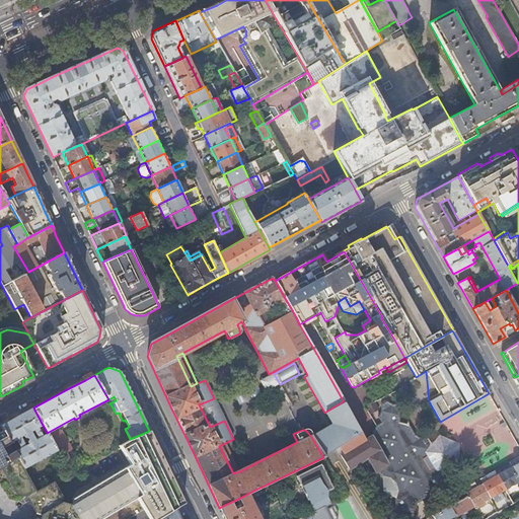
[(254,385),(231,396),(236,406),(260,395),(254,385)]
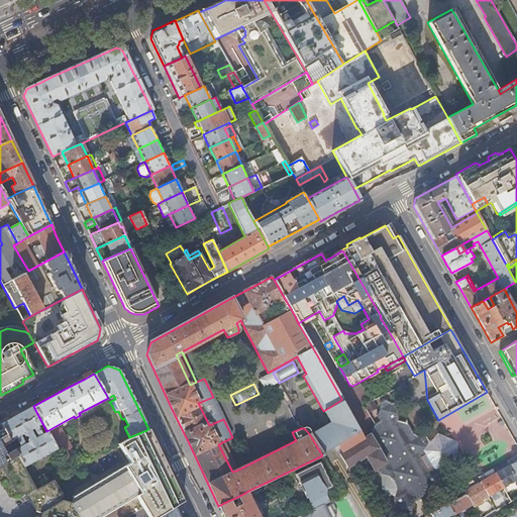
[(223,419),(213,397),(198,403),(209,425),(223,419)]
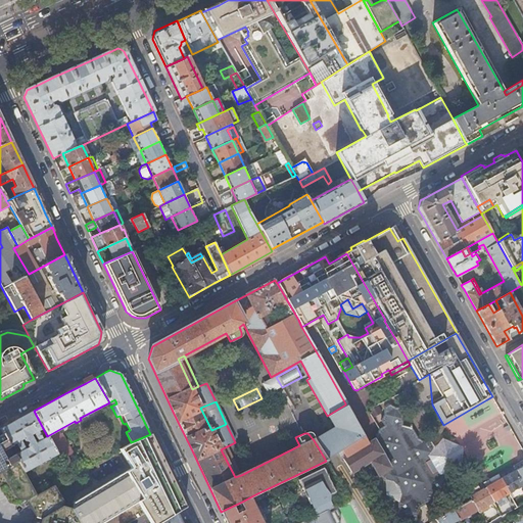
[(368,443),(345,405),(327,416),(334,428),(325,434),(341,461),(343,459),(368,443)]
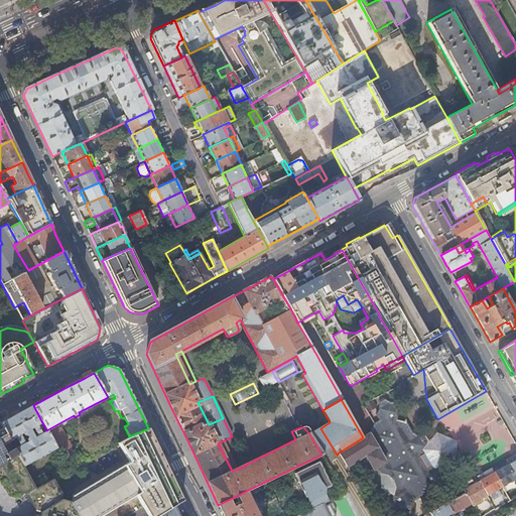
[(339,453),(347,467),(366,456),(373,469),(374,471),(380,476),(388,477),(394,488),(392,497),(393,503),(390,509),(393,514),(399,514),(403,515),(406,515),(410,514),(410,508),(413,501),(412,499),(419,495),(424,495),(426,487),(432,486),(438,489),(443,485),(443,479),(446,473),(443,468),(436,468),(431,465),(420,472),(414,461),(424,455),(424,447),(425,445),(427,441),(424,436),(411,433),(405,422),(396,420),(396,413),(399,408),(396,403),(389,403),(384,400),(379,403),(379,410),(376,415),(379,421),(382,426),(377,429),(374,424),(371,430),(371,437),(369,433),(363,437),(339,453)]
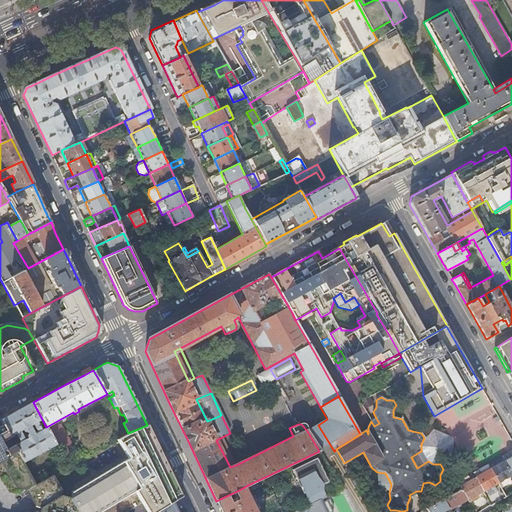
[(105,403),(124,436),(128,433),(123,423),(115,409),(114,408),(110,400),(105,403)]
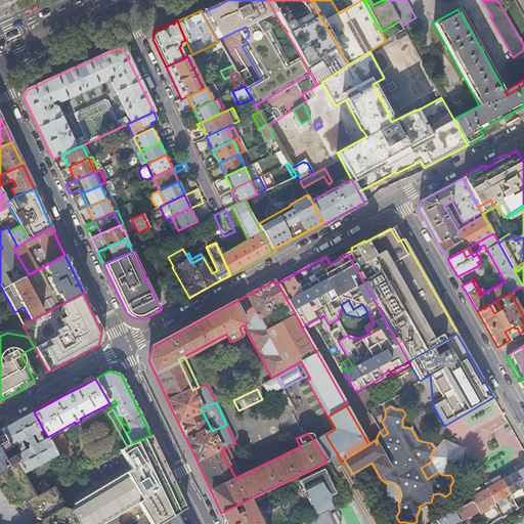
[(47,437),(34,411),(8,425),(0,430),(3,434),(15,457),(24,473),(57,454),(52,445),(47,437)]
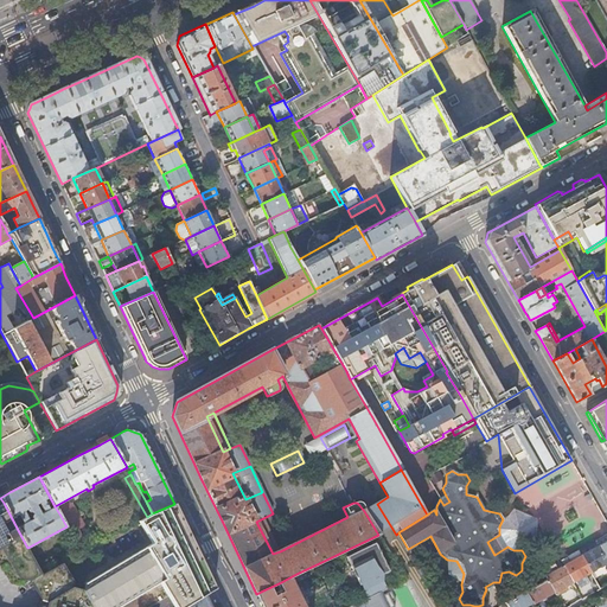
[(449,502),(446,496),(440,499),(443,505),(449,502)]
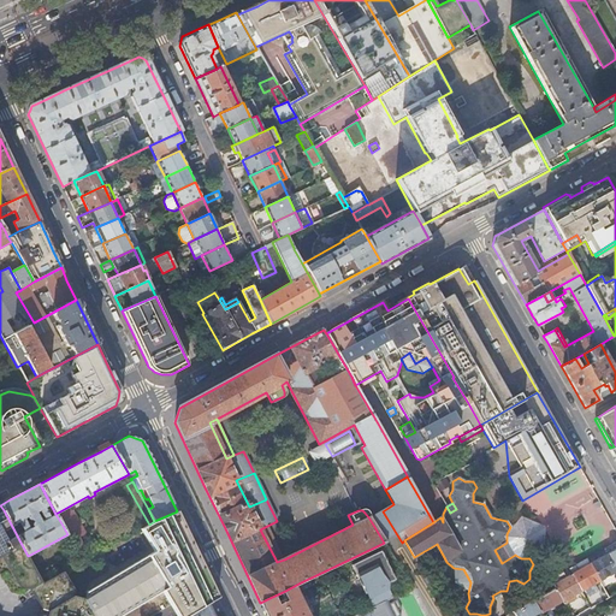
[(0,615),(122,615),(163,592),(171,605),(176,615),(188,615),(208,605),(218,599),(197,563),(200,562),(177,511),(154,521),(149,525),(140,529),(153,551),(86,592),(83,598),(72,596),(75,590),(64,572),(43,584),(37,573),(28,556),(18,538),(4,510),(0,511),(0,615)]
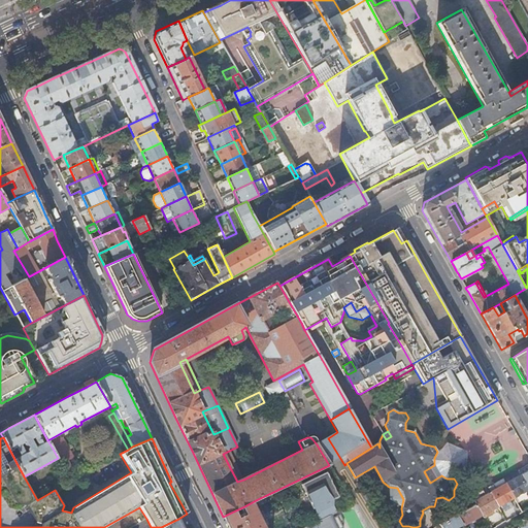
[(344,465),(328,438),(317,444),(329,465),(331,469),(333,471),(344,465)]
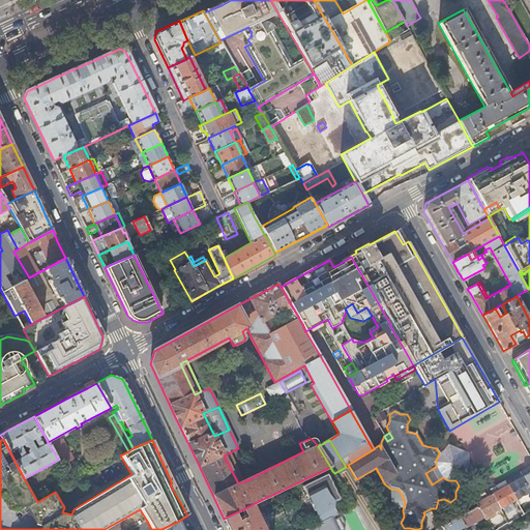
[(432,484),(443,477),(448,480),(466,476),(468,454),(447,445),(437,458),(436,460),(436,467),(425,473),(432,484)]
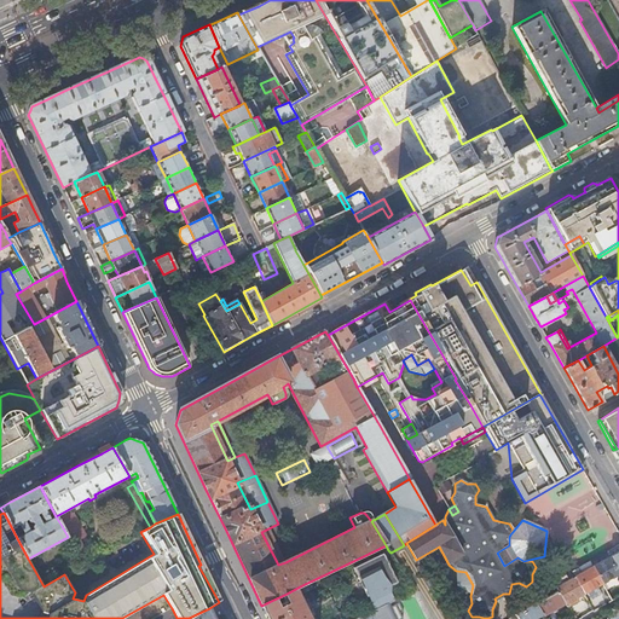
[(62,526),(68,537),(73,548),(82,565),(90,560),(77,541),(80,539),(70,521),(62,526)]
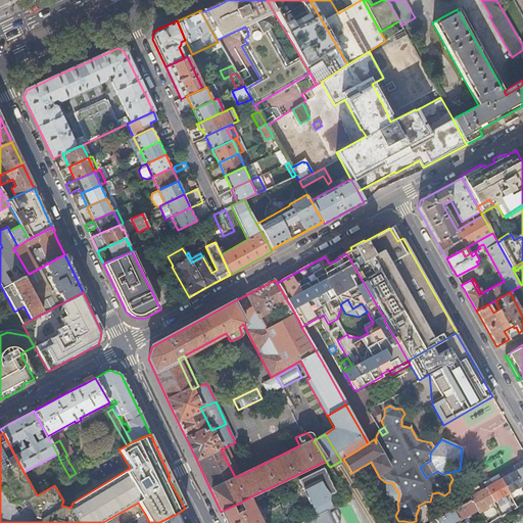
[(351,473),(354,477),(370,468),(375,477),(378,475),(371,462),(351,473)]
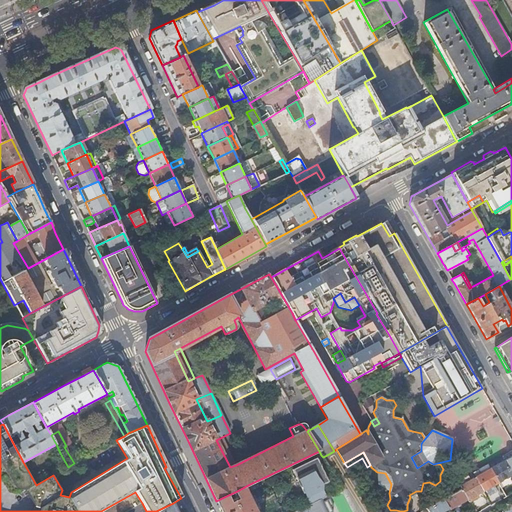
[(511,473),(505,460),(502,456),(487,464),(490,469),(498,483),(511,474),(511,473)]
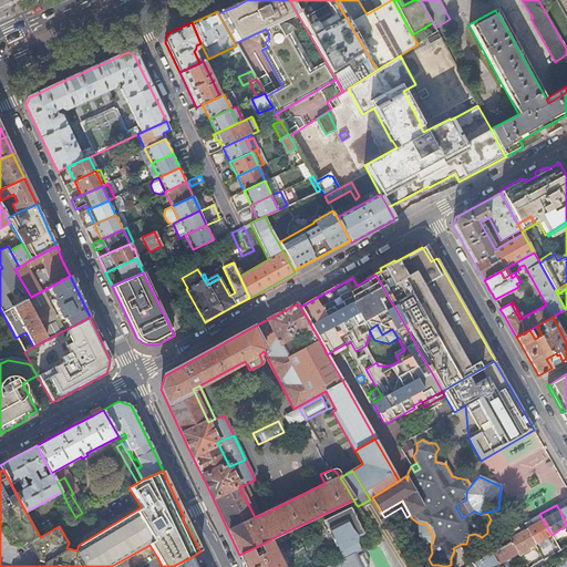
[(361,549),(358,543),(357,536),(362,533),(350,507),(323,521),(336,547),(342,559),(361,549)]
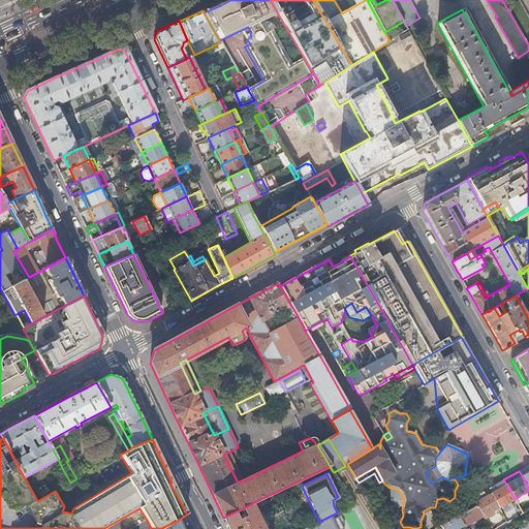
[(496,487),(495,485),(488,488),(491,493),(498,507),(511,500),(515,499),(506,485),(496,490),(496,487)]
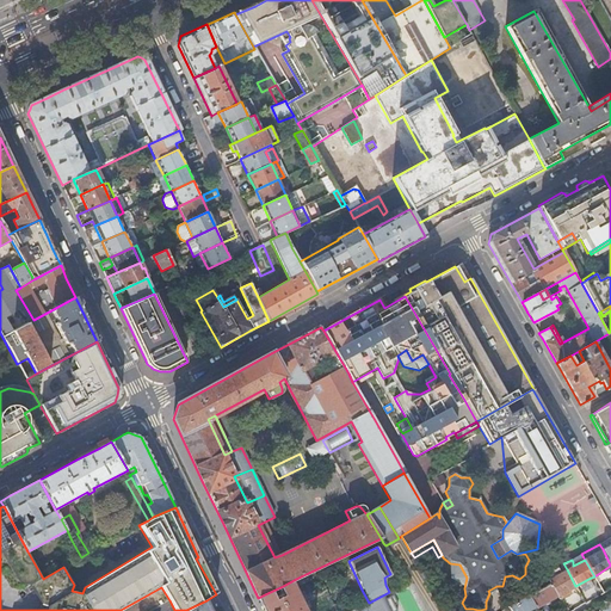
[(451,579),(464,588),(467,578),(460,565),(450,563),(451,579)]
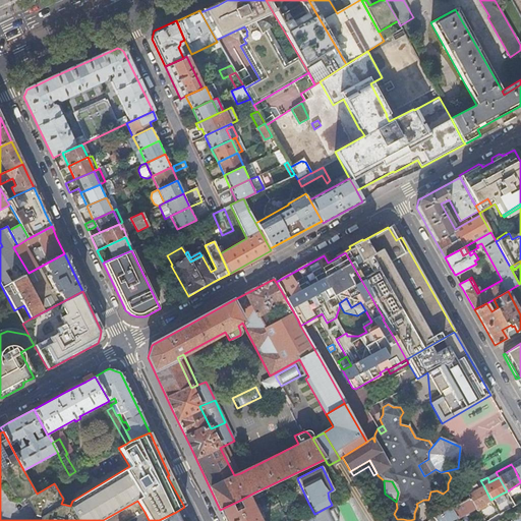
[(475,483),(464,489),(469,498),(475,508),(475,509),(477,508),(490,500),(483,485),(478,488),(475,483)]
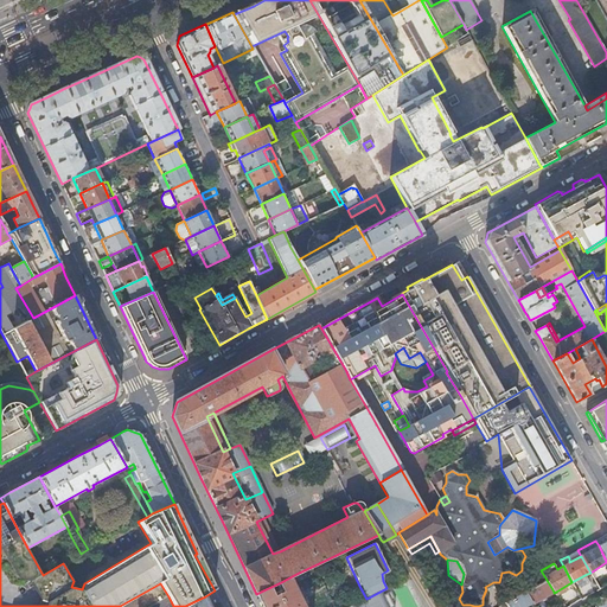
[(590,573),(587,574),(586,581),(593,593),(600,589),(595,581),(590,573)]
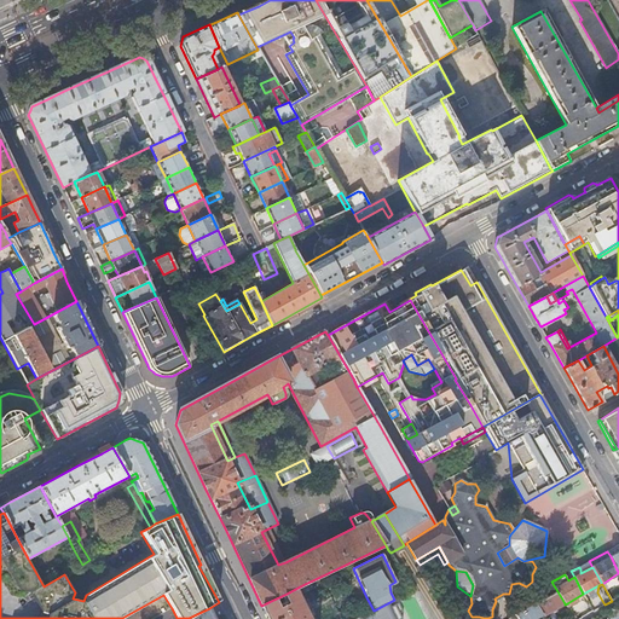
[(268,602),(261,606),(262,609),(267,618),(308,618),(298,594),(302,591),(300,586),(287,594),(268,602)]
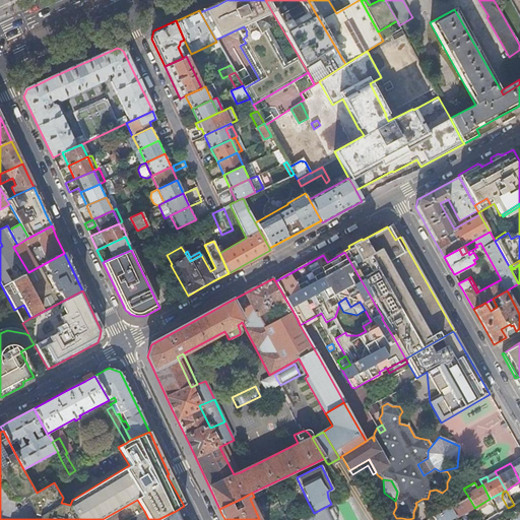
[(516,494),(510,498),(514,505),(519,502),(516,494)]
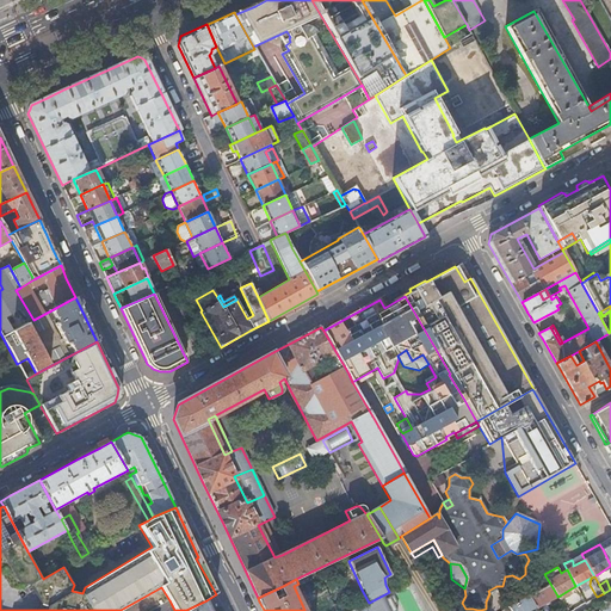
[(557,596),(550,584),(530,596),(537,608),(541,605),(557,596)]
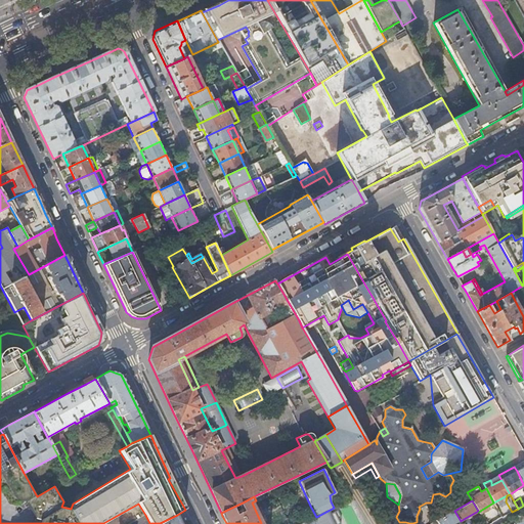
[(337,523),(340,523),(337,519),(340,517),(337,511),(331,514),(329,511),(319,515),(316,517),(300,523),(337,523)]
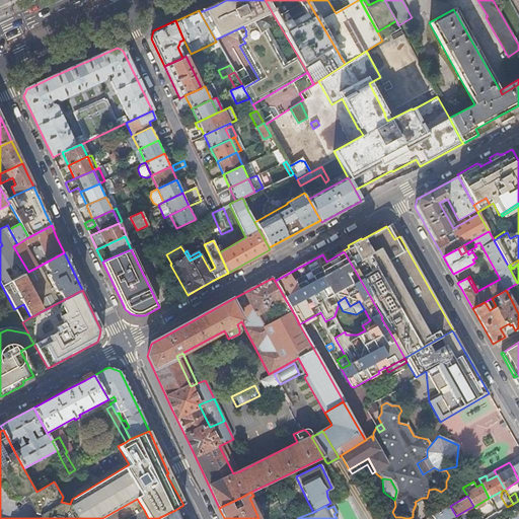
[(450,506),(434,515),(435,518),(449,518),(456,516),(450,506)]
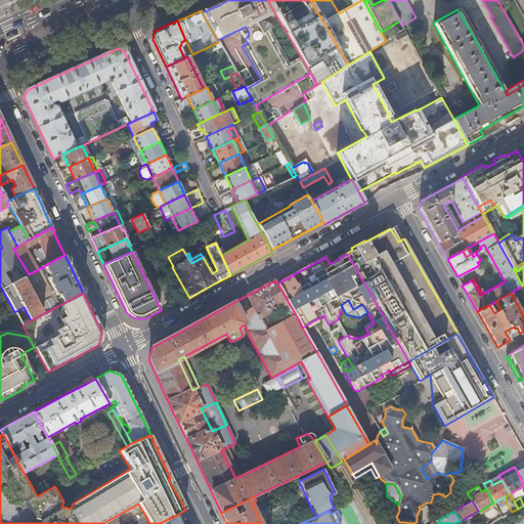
[(478,512),(484,522),(486,521),(480,511),(478,512)]
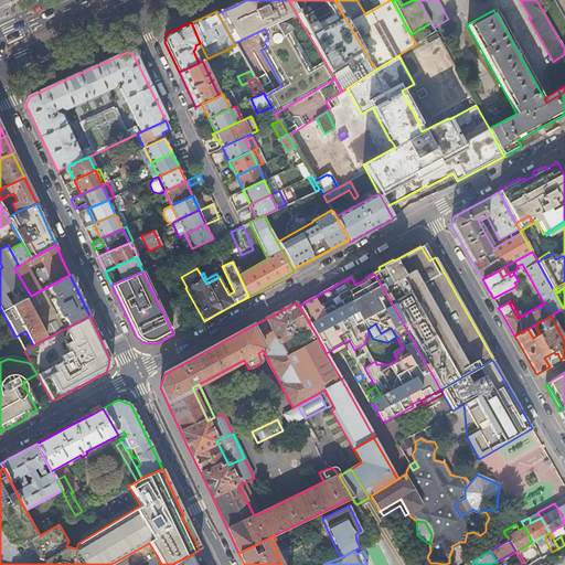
[(564,564),(564,561),(561,554),(553,558),(555,564),(564,564)]
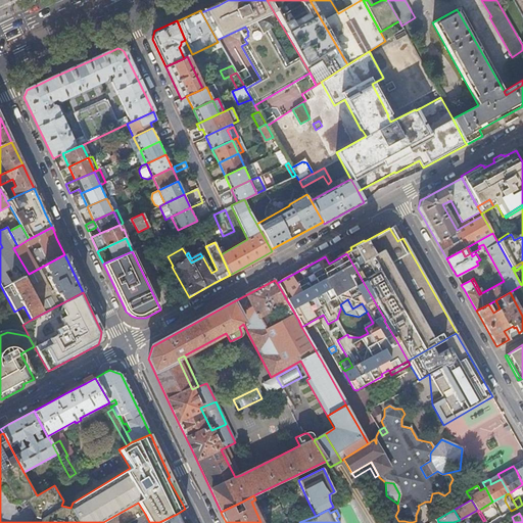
[(159,522),(181,522),(177,514),(159,522)]
